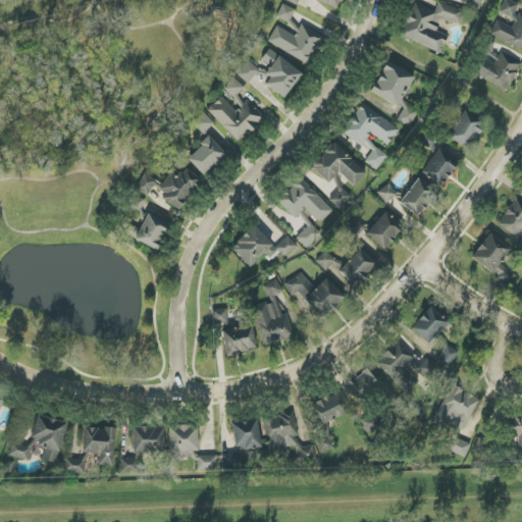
[(314,0),(337,9),(342,0),(314,0)]
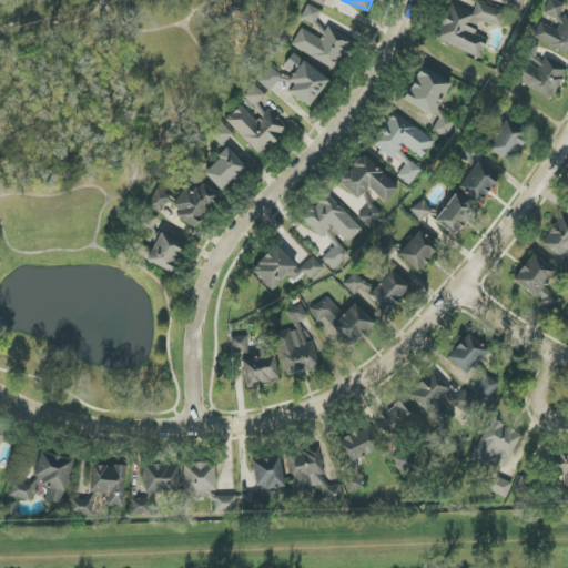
[(520,10),(524,0),(507,0),(506,3),(520,10)]
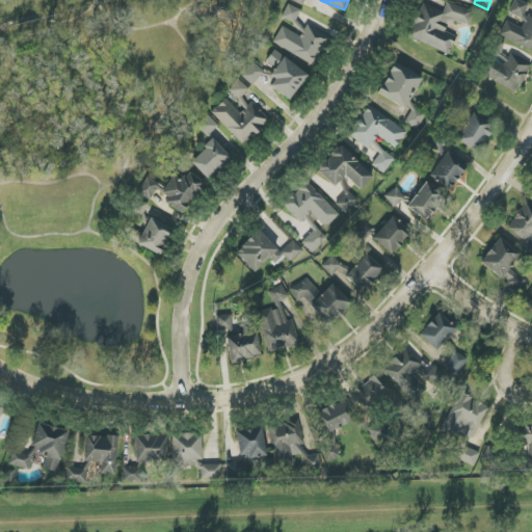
[(500,37),(531,49),(531,17),(525,15),(529,4),(516,0),(514,0),(509,15),(525,20),(522,27),(506,22),(500,37)]
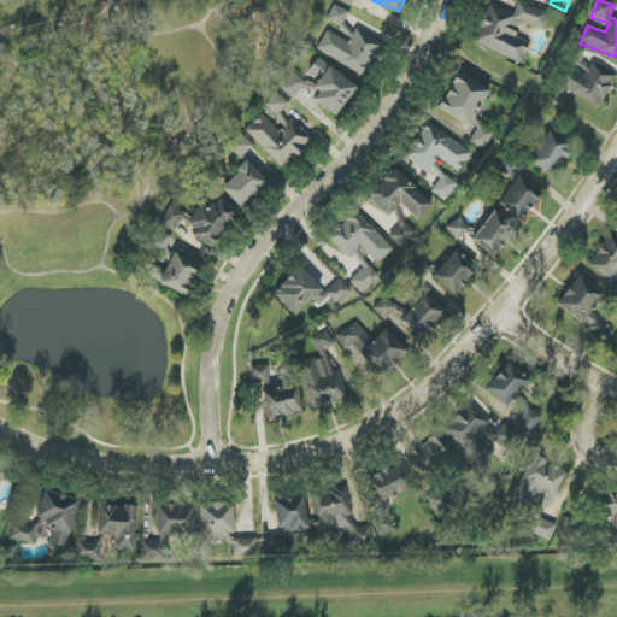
[(515,13),(489,3),(472,42),(521,63),(529,42),(516,36),(522,23),(542,31),(550,15),(519,1),(515,13)]
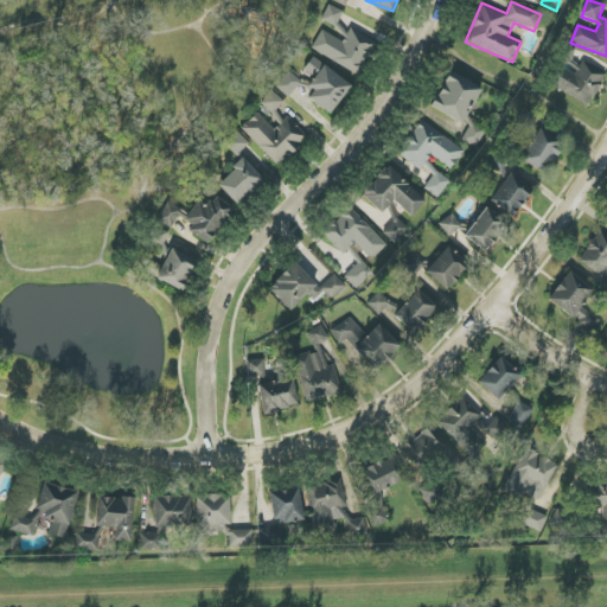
[(344,11),(327,5),(323,21),(338,26),(344,11)]
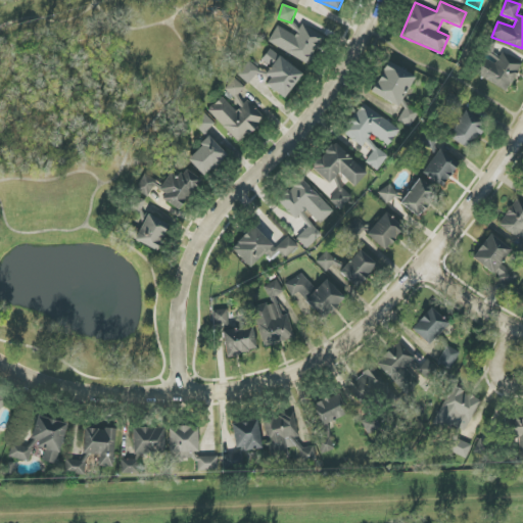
[(269,42),(308,64),(325,36),(302,25),(296,36),(278,26),(269,42)]
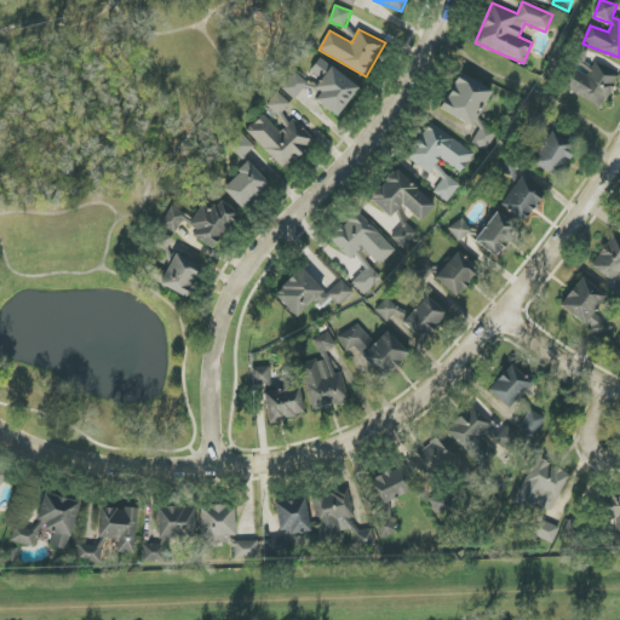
[(566,89),(598,108),(603,97),(608,98),(618,81),(619,73),(608,67),(593,63),(587,52),(579,51),(570,67),(566,89)]
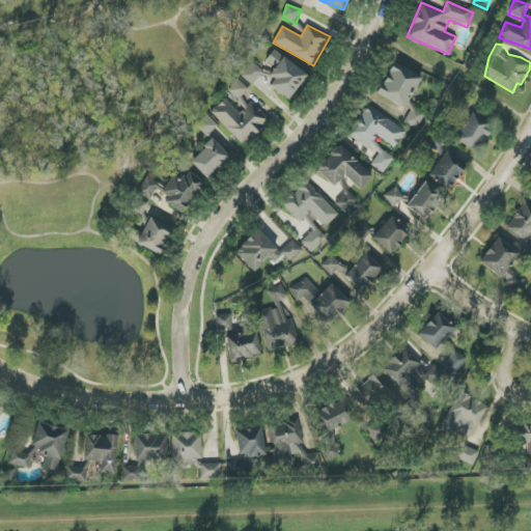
[(271,85),(288,101),(308,76),(275,50),(267,60),(276,67),(269,76),(275,80),(271,85)]
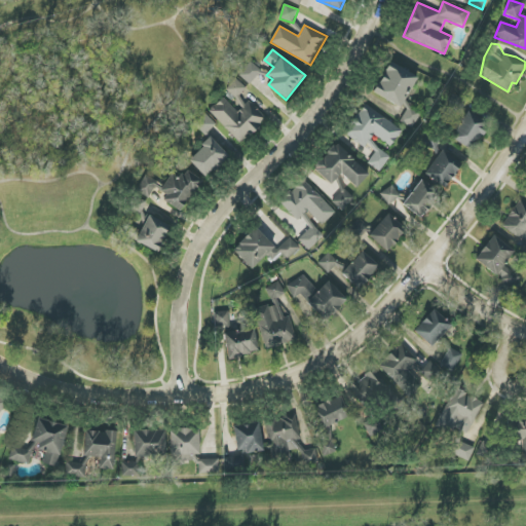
[(239,75),(250,84),(261,71),(251,62),(239,75)]
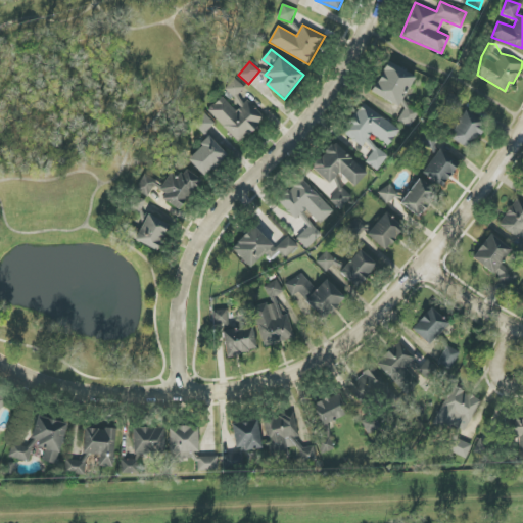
[(373,94),(401,106),(415,75),(386,62),(373,94)]
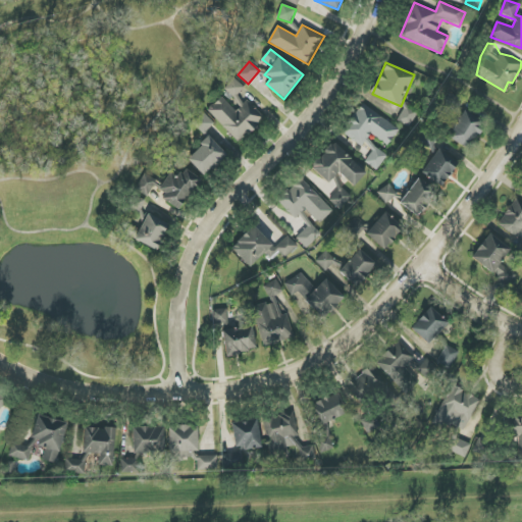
[(224,89),(235,98),(245,87),(235,77),(224,89)]
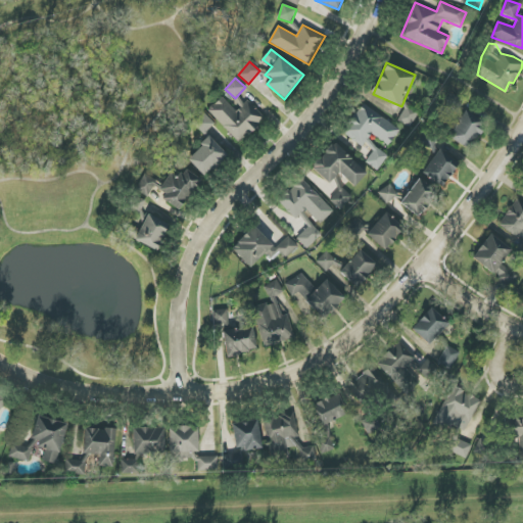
[(266,119),(247,100),(244,103),(237,96),(233,99),(241,106),(236,111),(223,97),(208,110),(239,143),(266,119)]
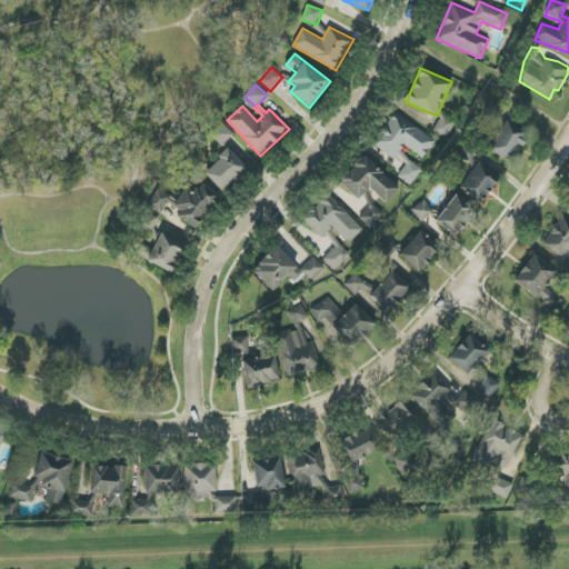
[(436,116),(440,118),(433,132),(447,139),(456,120),(437,111),(436,116)]
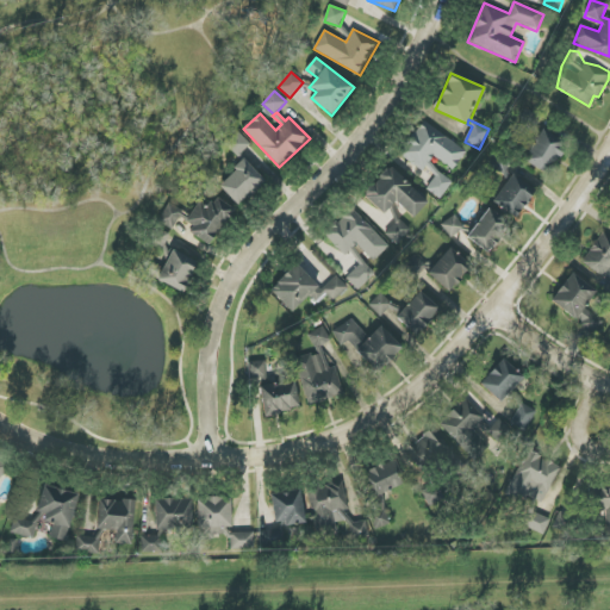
[(454,181),(430,165),(435,157),(454,170),(467,150),(422,120),(400,155),(435,176),(427,190),(441,199),(454,181)]
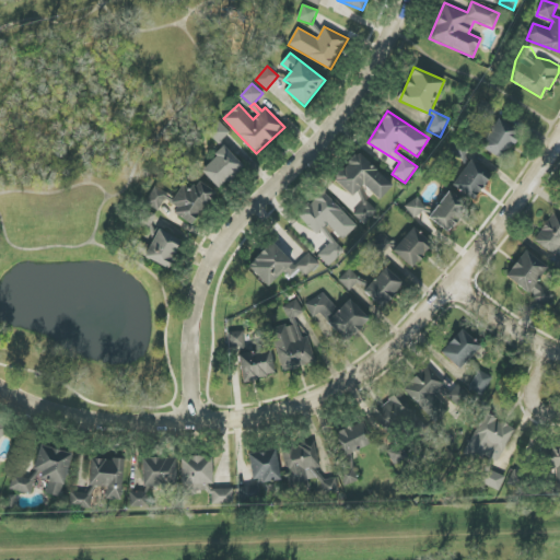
[(503,161),(521,132),(499,119),(481,148),(503,161)]
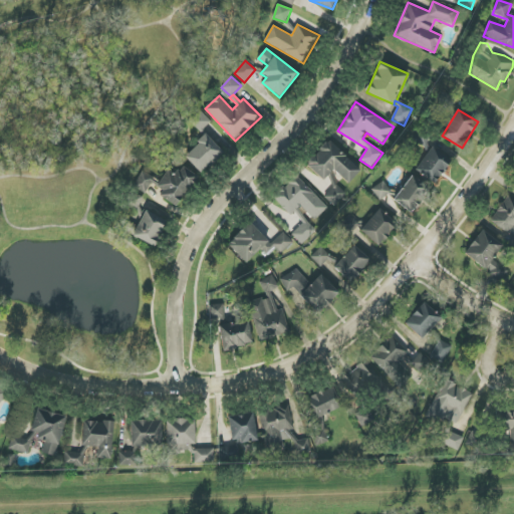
[(189,121),(200,133),(211,122),(201,110),(189,121)]
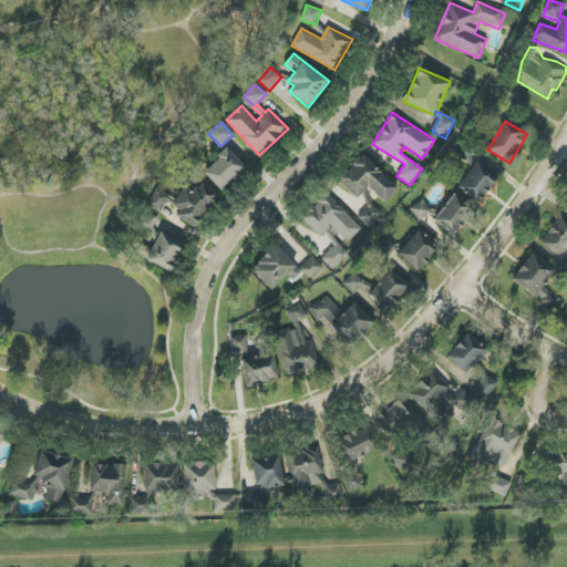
[(246,168),(228,148),(203,172),(222,192),(246,168)]
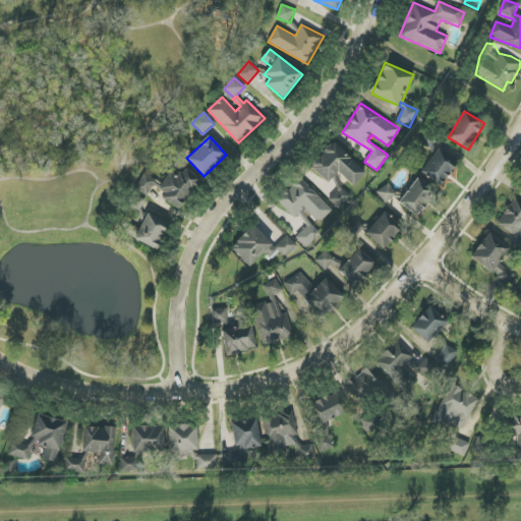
[(365,172),(333,141),(310,166),(328,183),(339,172),(353,186),(365,172)]
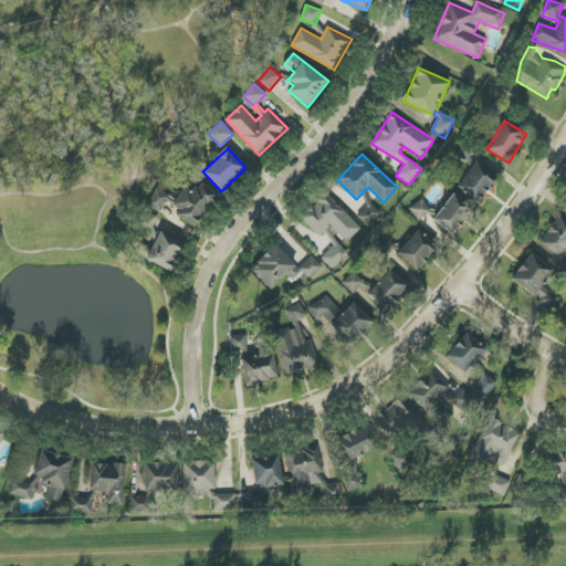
[(458,188),(479,202),(498,175),(477,160),(458,188)]
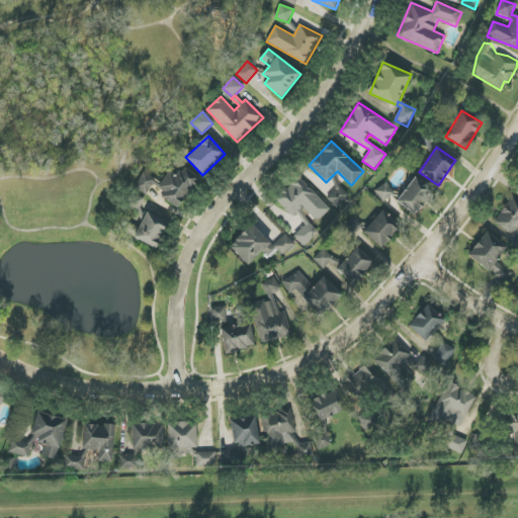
[(143,172),(134,189),(147,195),(153,185),(164,191),(161,198),(179,208),(197,177),(182,168),(178,176),(169,171),(162,183),(143,172)]
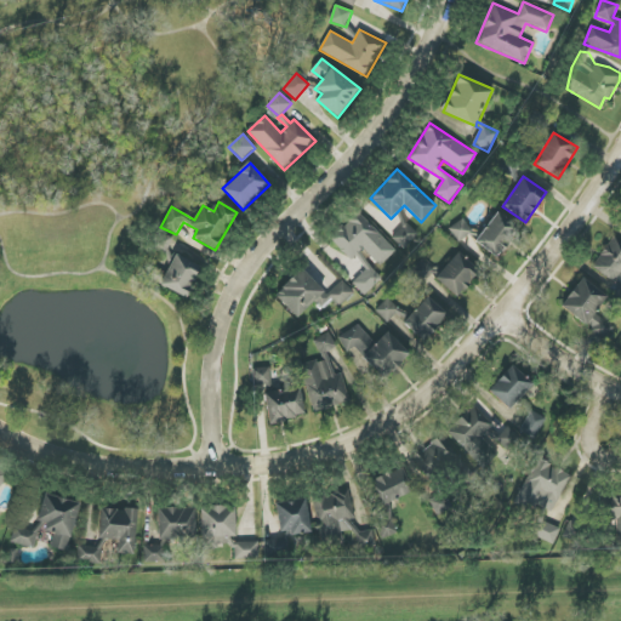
[(397,251),(358,211),(330,239),(351,260),(363,249),(381,267),(397,251)]
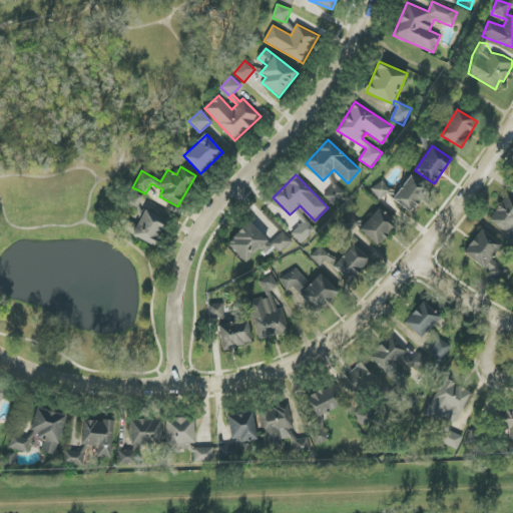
[(410,214),(431,191),(413,175),(393,198),(410,214)]
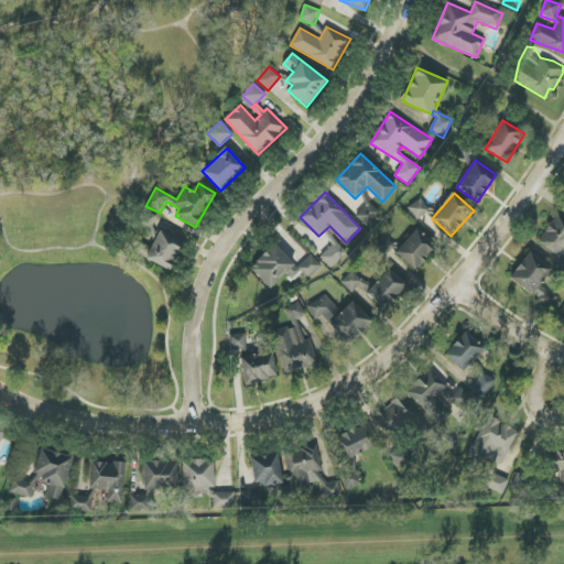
[(418,220),(430,210),(420,198),(408,208),(418,220)]
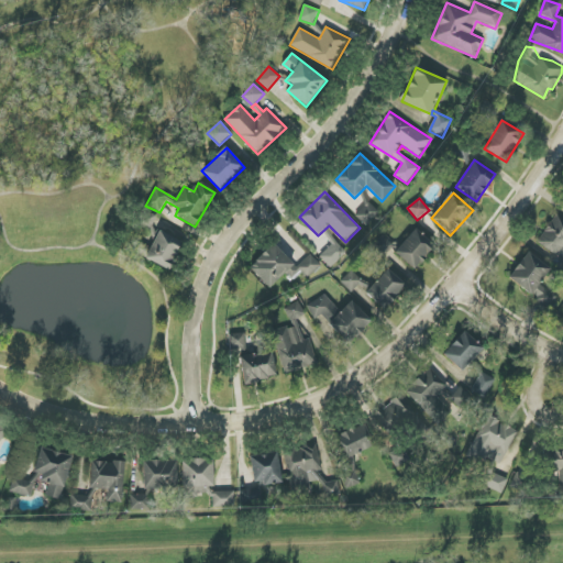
[(354,214),(366,227),(379,212),(367,200),(354,214)]
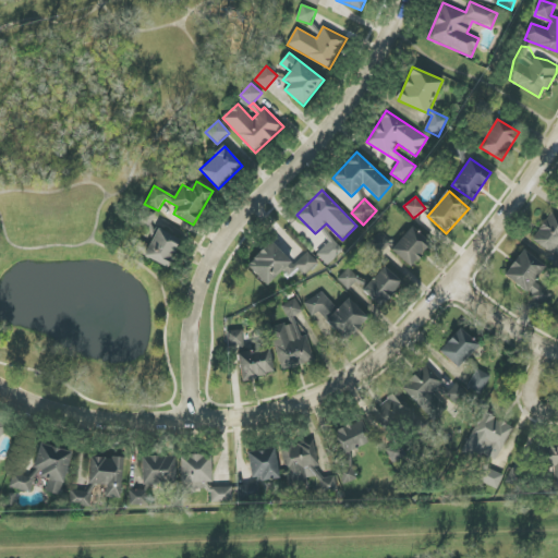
[(138,223),(148,229),(155,215),(145,210),(138,223)]
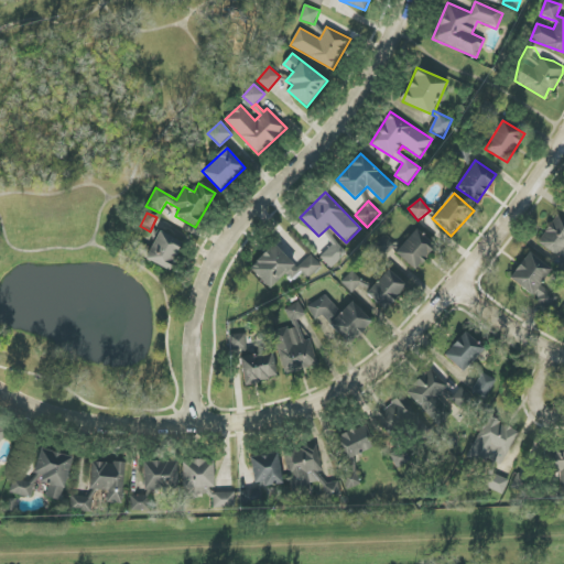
[(540,247),(563,258),(559,269),(563,271),(563,220),(553,216),(540,247)]
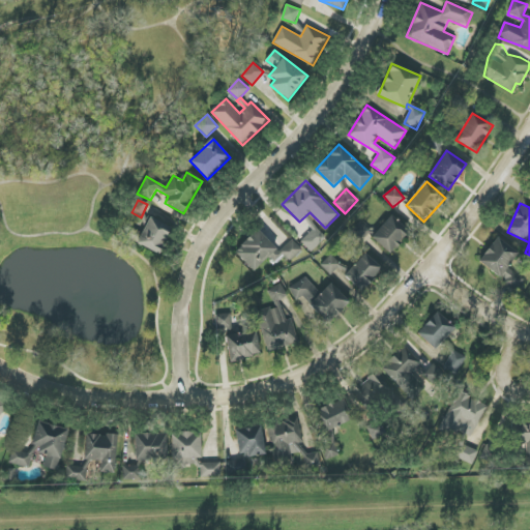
[(390,254),(410,232),(392,215),(372,237),(390,254)]
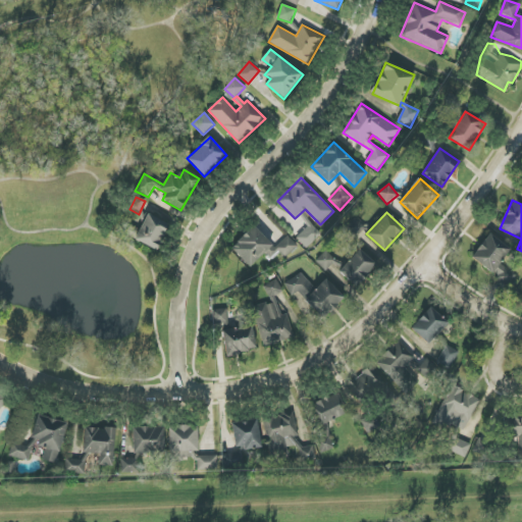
[(299,215),(309,226),(297,238),(305,248),(321,233),(302,213),(299,215)]
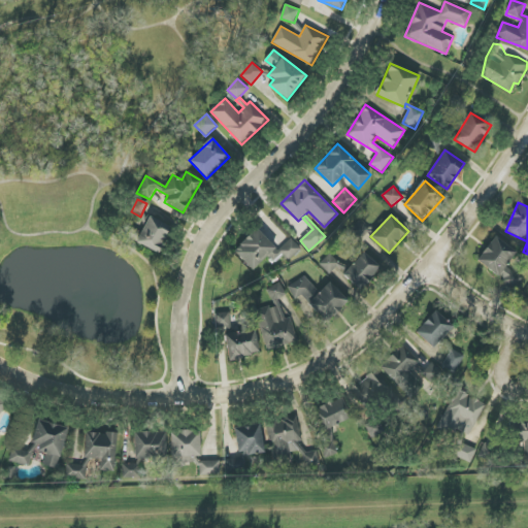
[(171,227),(150,217),(136,242),(159,254),(171,227)]
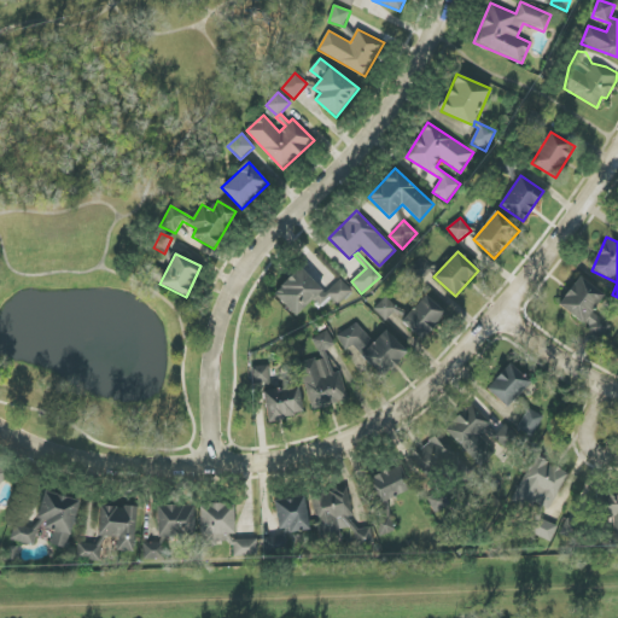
[(274,293),(296,318),(314,299),(321,307),(331,298),(338,305),(353,292),(342,279),(326,293),(302,267),(274,293)]
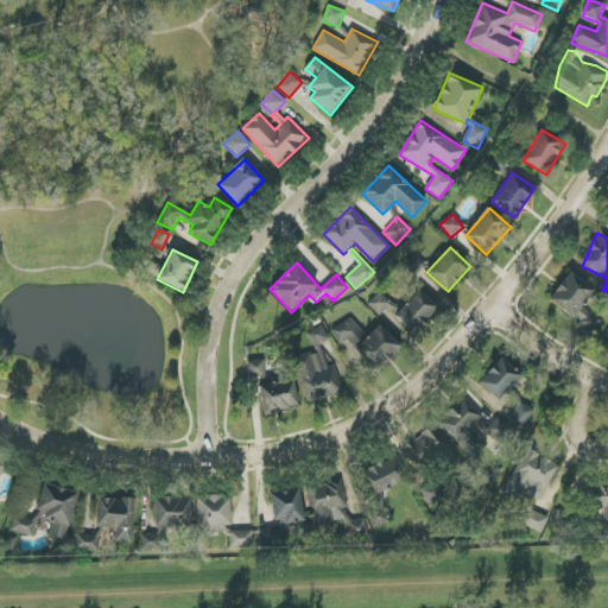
[(550,301),(593,334),(602,321),(583,306),(595,290),(571,272),(550,301)]
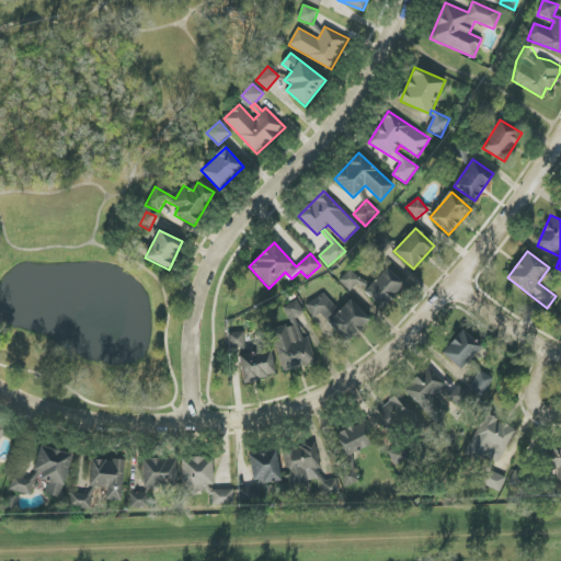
[(404,284),(387,267),(364,293),(381,308),(404,284)]
